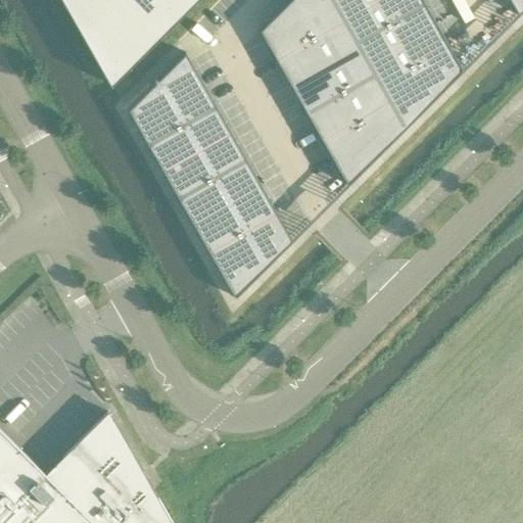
[(61,0),(110,86),(195,0),(61,0)]
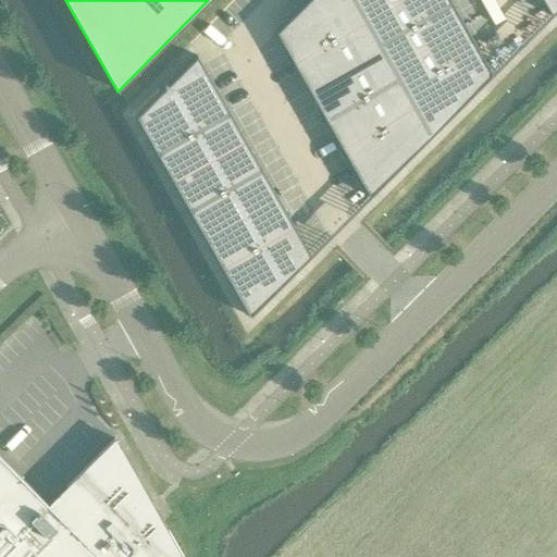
[(354,0),(308,0),(275,33),(295,67),(369,26),(356,2),(354,0)]
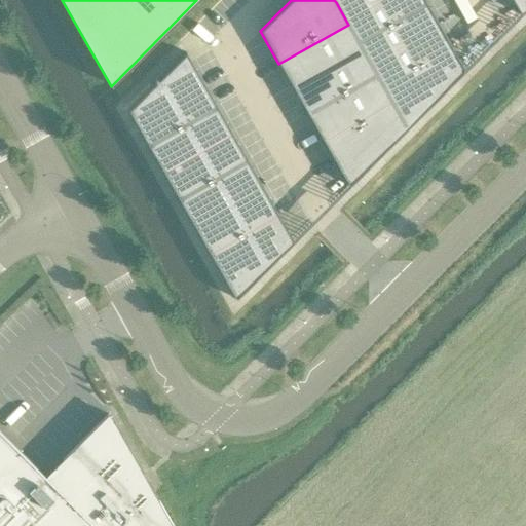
[(339,0),(336,2),(348,25),(389,0),(339,0)]
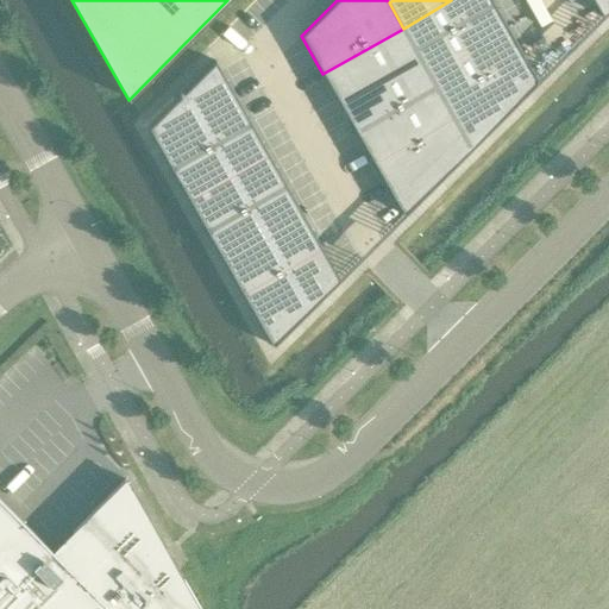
[(491,0),(451,0),(403,29),(418,54),(497,8),(491,0)]
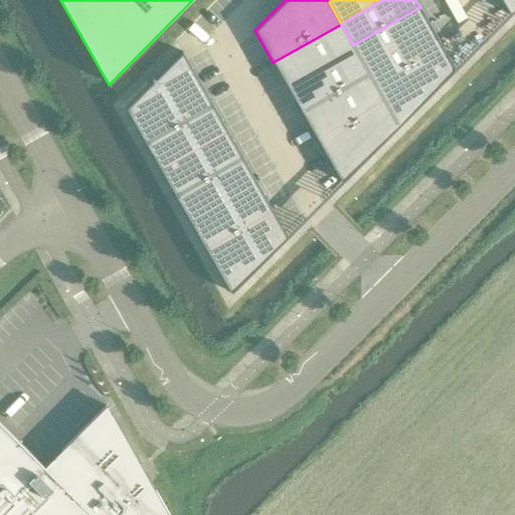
[(514,0),(501,0),(508,11),(510,15),(514,9),(514,0)]
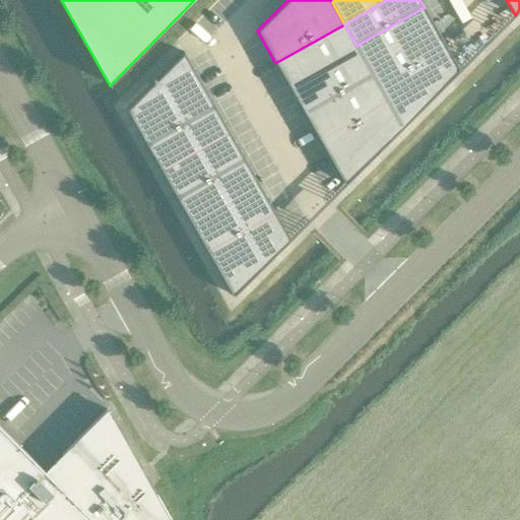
[(425,7),(356,46),(359,51),(369,67),(437,28),(425,7)]
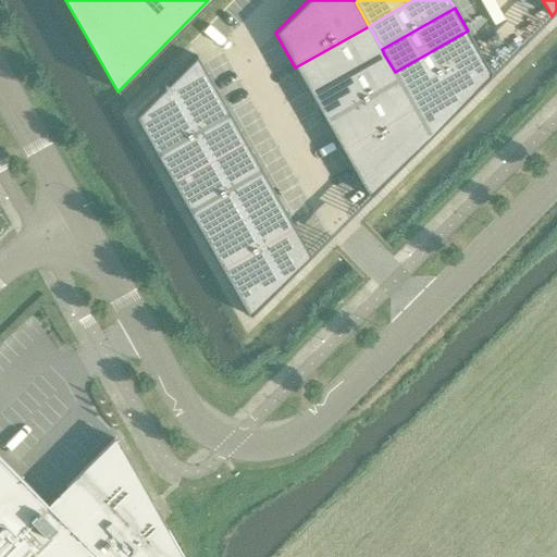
[(369,26),(295,67),(311,96),(384,54),(382,49),(369,26)]
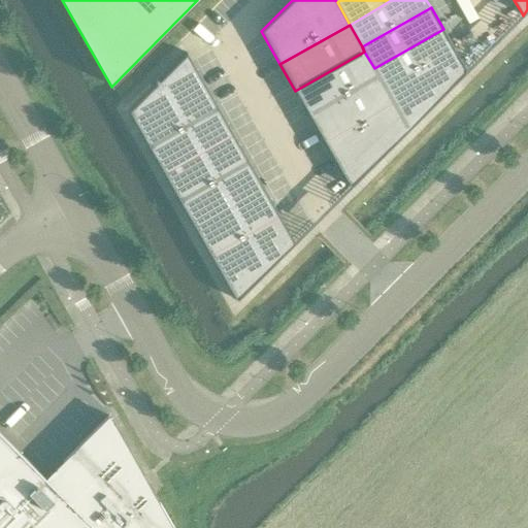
[(443,29),(374,68),(380,78),(387,90),(456,51),(443,29)]
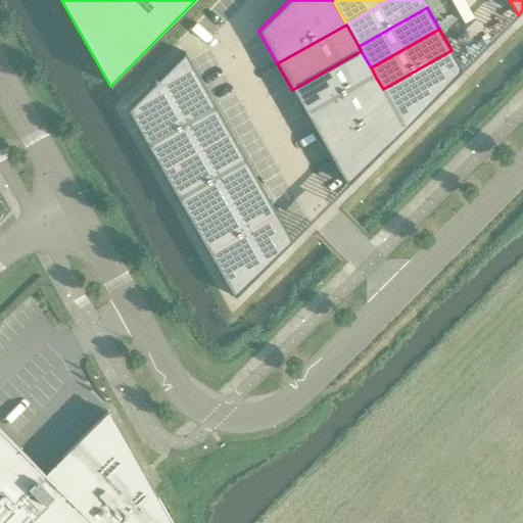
[(452,50),(383,89),(391,104),(405,128),(463,70),(461,66),(452,50)]
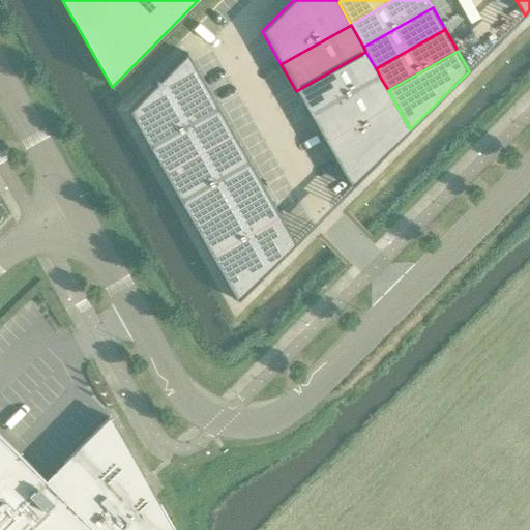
[(365,52),(296,91),(312,118),(381,79),(376,68),(365,52)]
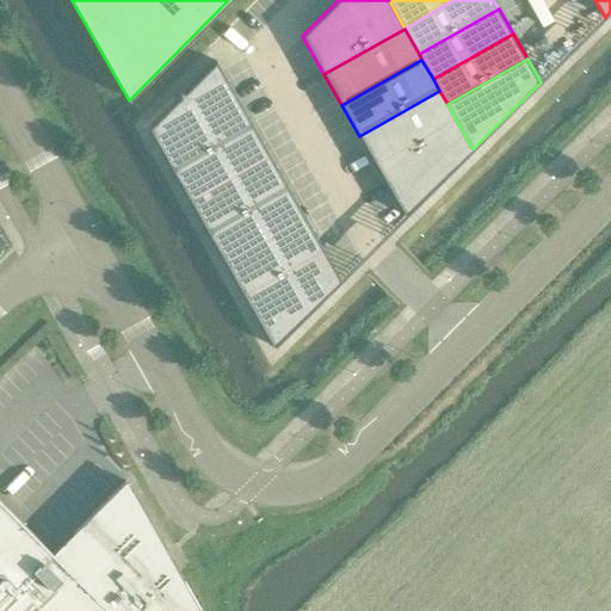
[(216,61),(148,128),(172,168),(252,123),(216,61)]
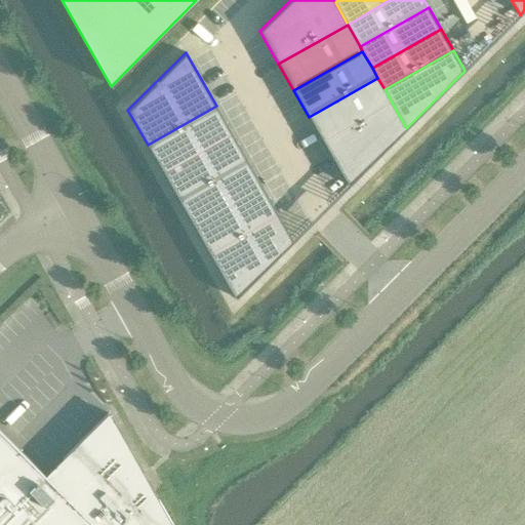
[(377,78),(309,117),(324,144),(393,105),(385,89),(377,78)]
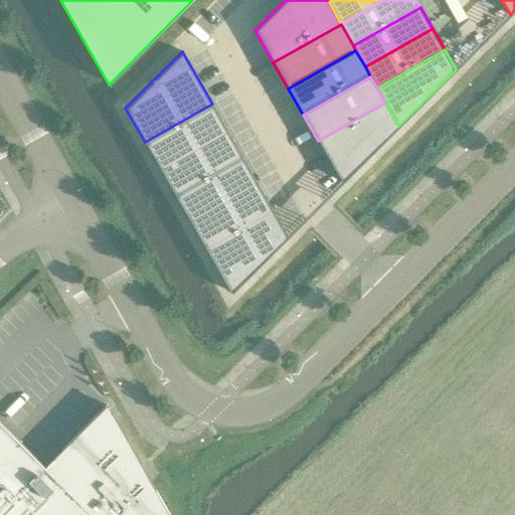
[(385,103),(318,141),(339,178),(342,183),(398,126),(385,103)]
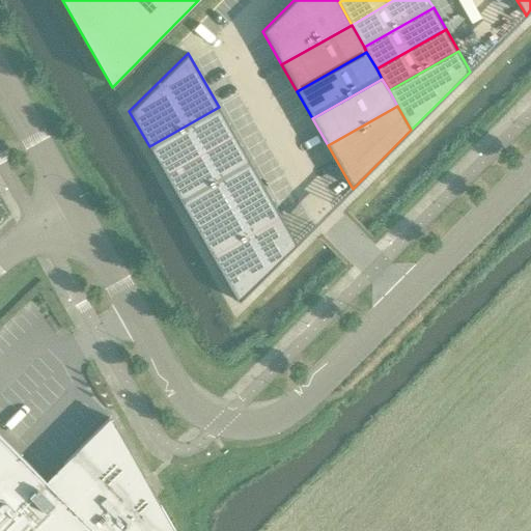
[(219,107),(149,146),(165,174),(234,135),(219,107)]
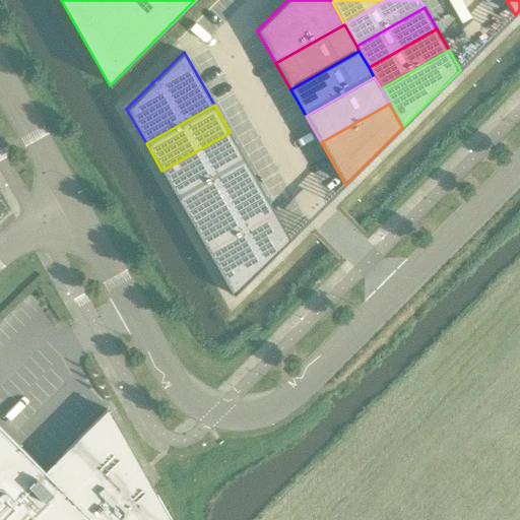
[(230,132),(161,171),(177,198),(245,159),(230,132)]
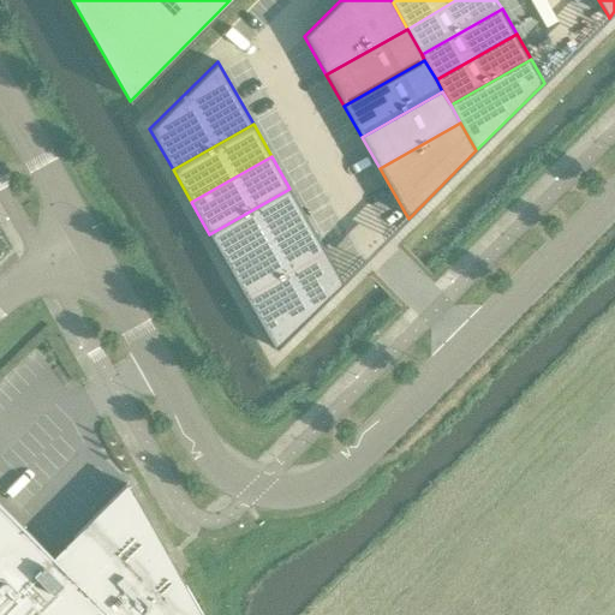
[(290,189),(209,234),(227,266),(308,220),(290,189)]
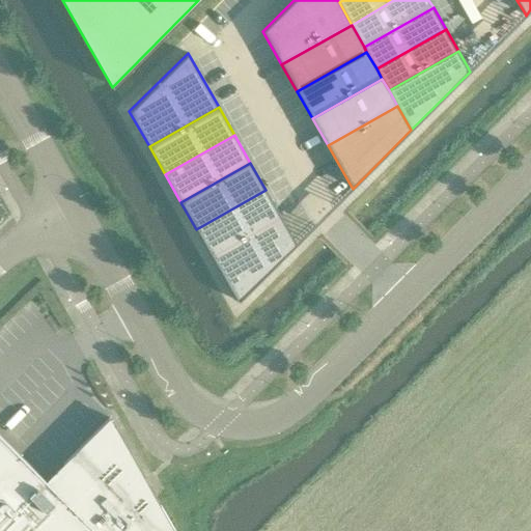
[(266,190),(196,229),(212,257),(281,218),(266,190)]
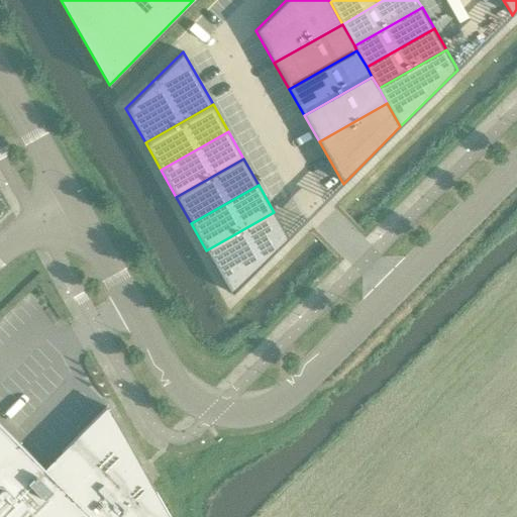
[(274,212),(206,250),(231,295),(289,237),(286,233),(274,212)]
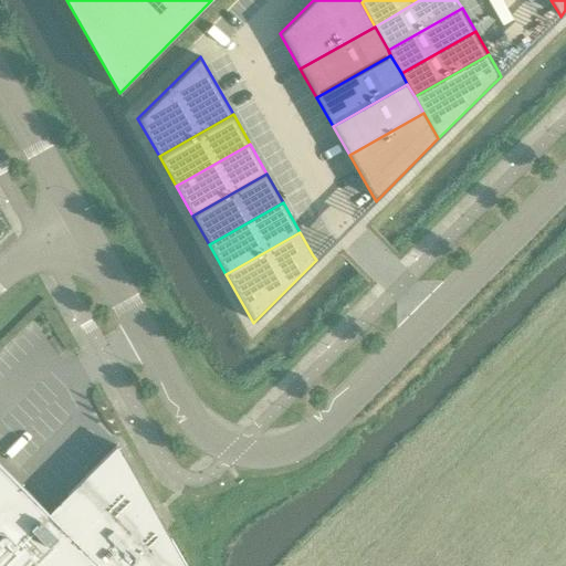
[(0,565),(186,565),(117,444),(67,494),(56,506),(49,513),(0,463),(0,565)]
